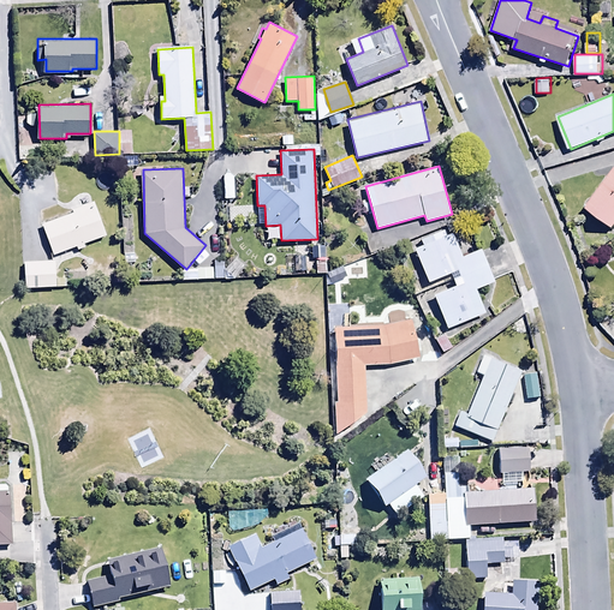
[(613,169),(585,207),(612,227),(613,223),(613,169)]
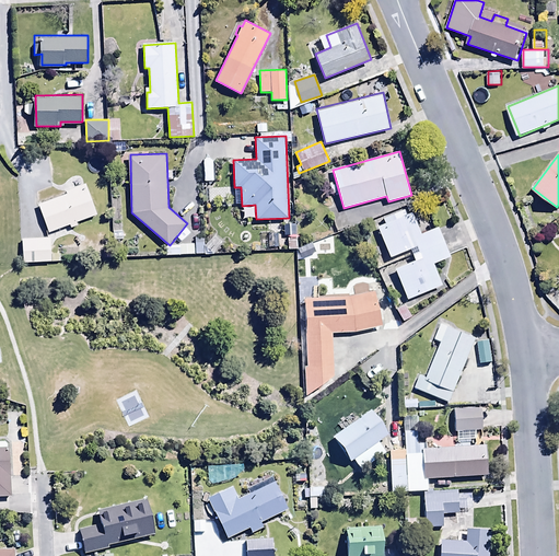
[(68,194),(39,205),(49,231),(69,223),(71,228),(79,224),(78,221),(99,212),(86,181),(66,188),(68,194)]
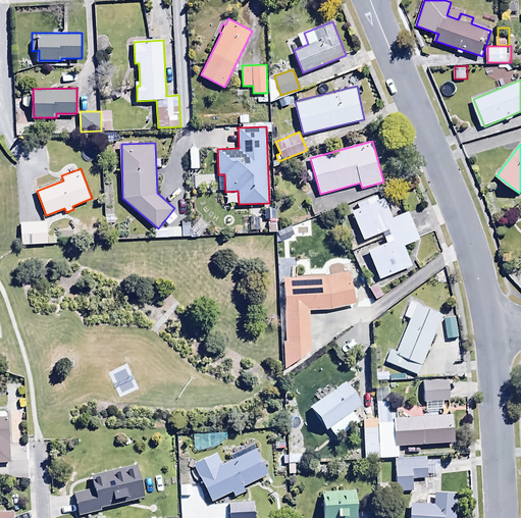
[(352,210),(364,240),(382,231),(386,243),(368,250),(380,278),(412,265),(404,245),(420,239),(409,211),(393,218),(383,197),(379,198),(377,194),(357,202),(359,208),(352,210)]
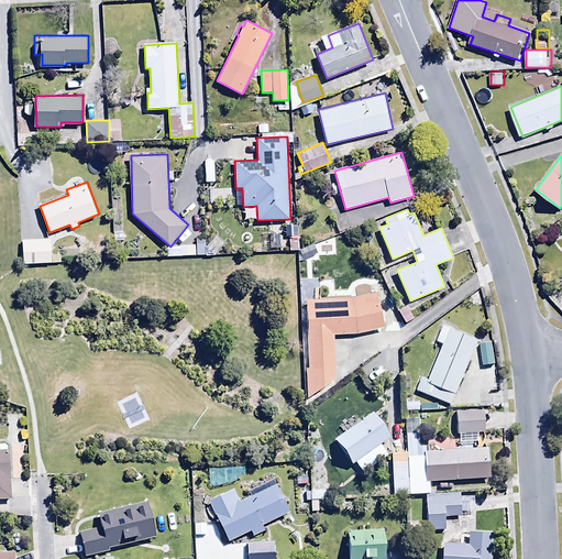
[(52,236),(23,238),(24,263),(53,261),(52,236)]
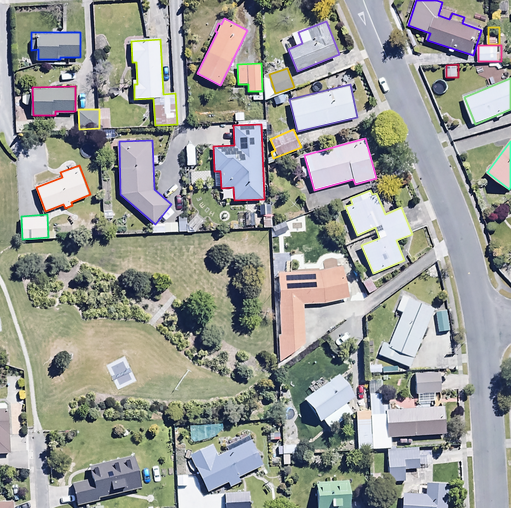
[(322,271),(278,272),(281,333),(278,333),(279,369),(304,350),(304,302),(327,302),(350,296),(342,266),(322,271)]
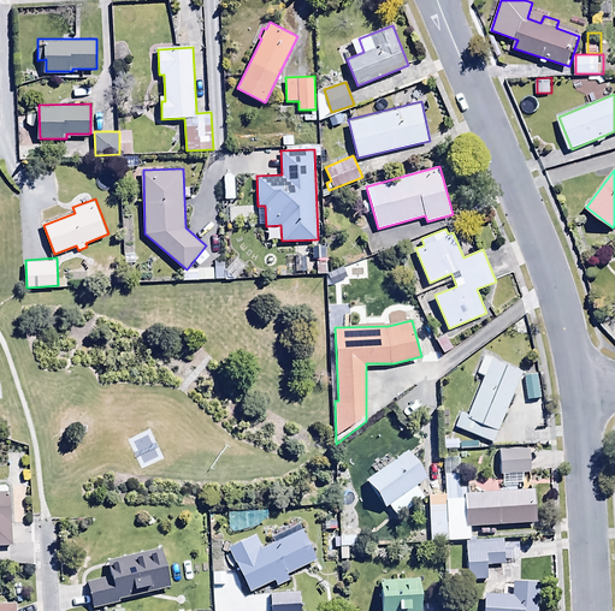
[(465,411),(459,425),(494,440),(525,371),(488,354),(479,372),(489,375),(471,415),(465,411)]
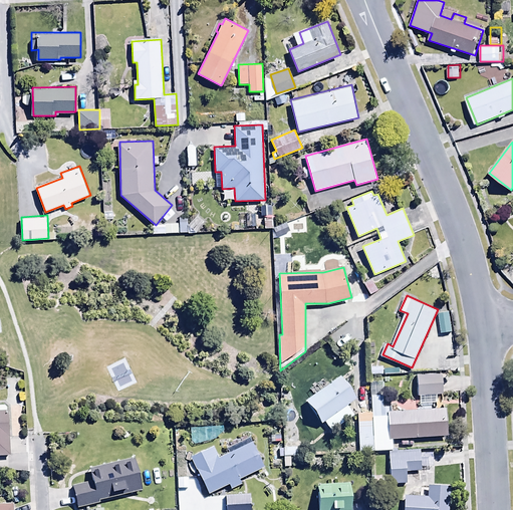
[(451,310),(440,312),(442,332),(453,330),(451,310)]
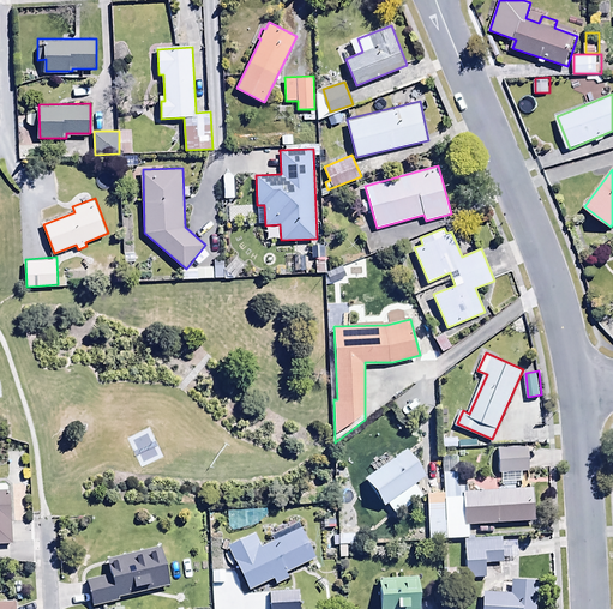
[(528,446),(499,446),(499,472),(528,471),(528,446)]
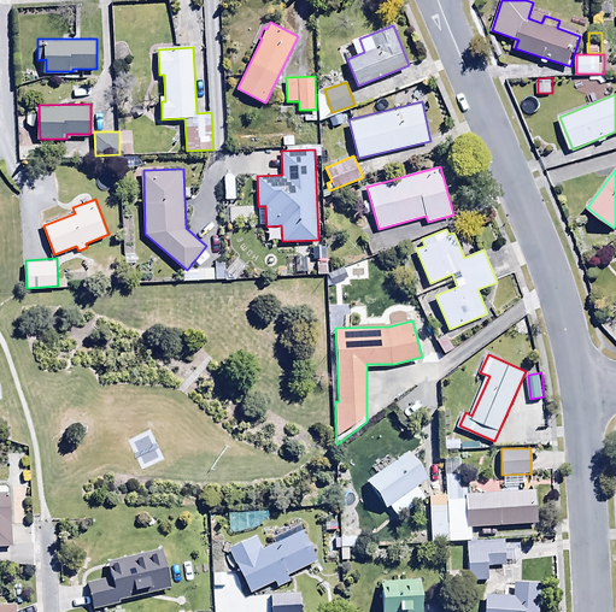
[(377,474),(367,481),(386,508),(391,506),(398,517),(426,498),(417,486),(427,478),(409,452),(393,463),(388,455),(373,466),(377,474)]
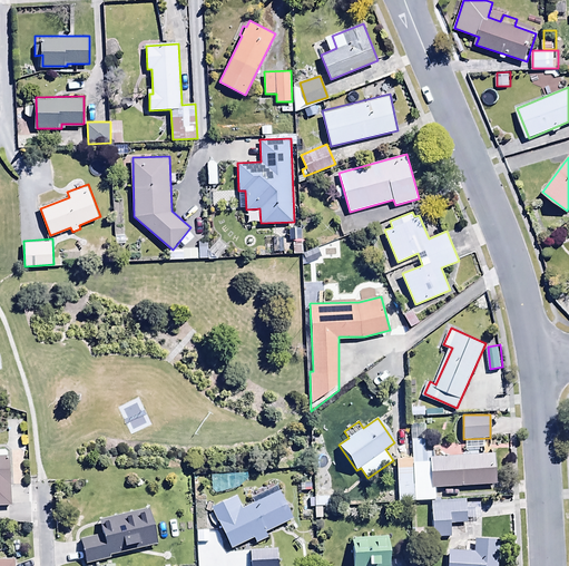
[(437,499),(435,486),(496,484),(494,454),(430,456),(431,462),(425,462),(424,454),(422,455),(422,448),(427,448),(427,437),(411,438),(412,458),(396,458),(399,500),(437,499)]
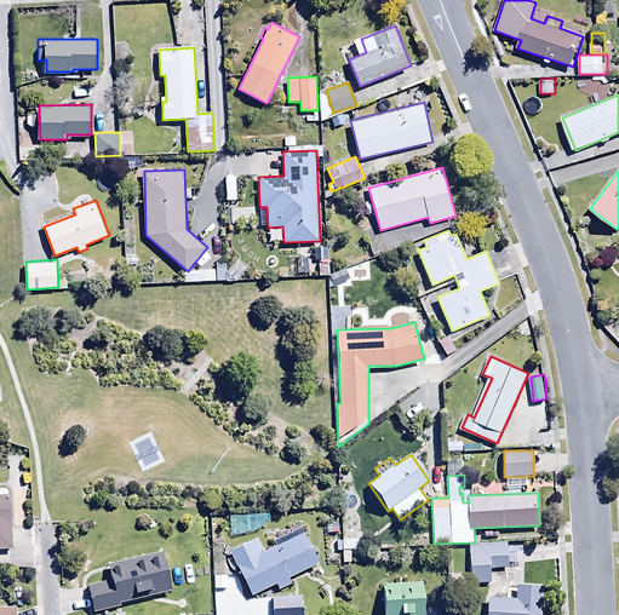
[(11,488),(0,487),(0,549),(12,549),(11,488)]
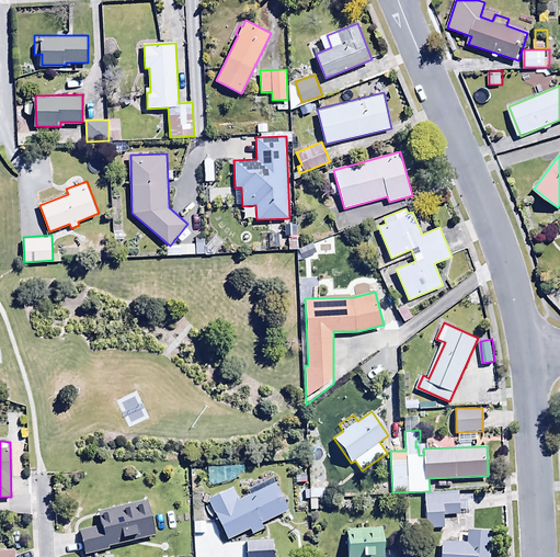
[(233,487),(208,499),(229,540),(250,530),(252,534),(264,529),(262,524),(288,510),(270,473),(246,486),(249,490),(240,495),(241,498),(240,499),(233,487)]
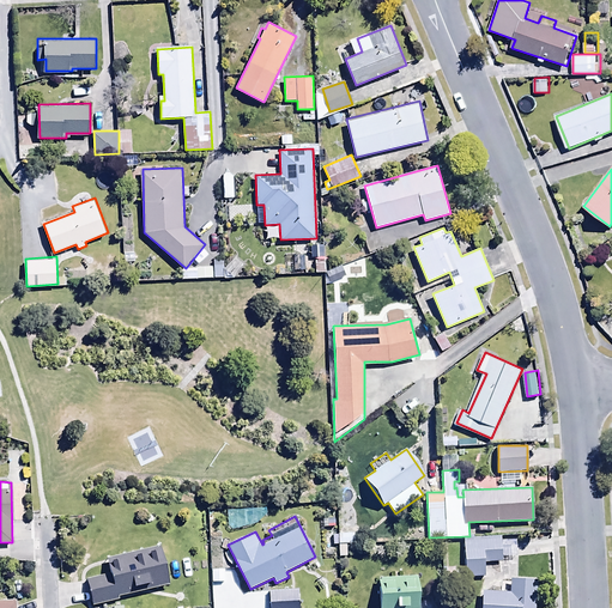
[(502,535),(464,537),(467,577),(486,576),(485,563),(503,560),(503,557),(517,555),(516,537),(502,539),(502,535)]
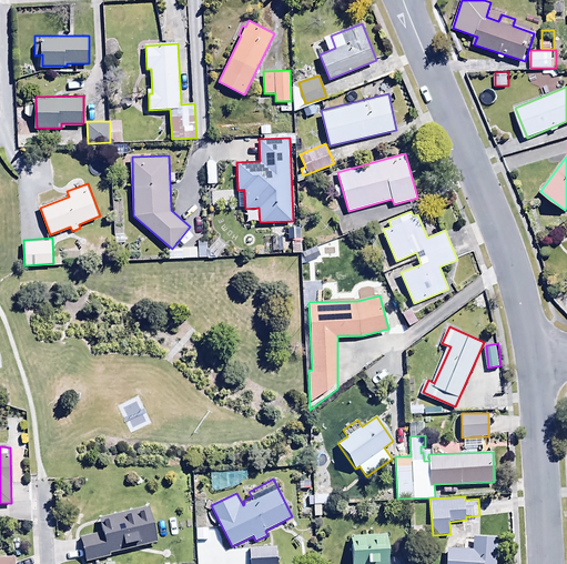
[(81,536),(88,561),(113,554),(112,552),(159,540),(150,505),(100,519),(103,531),(81,536)]
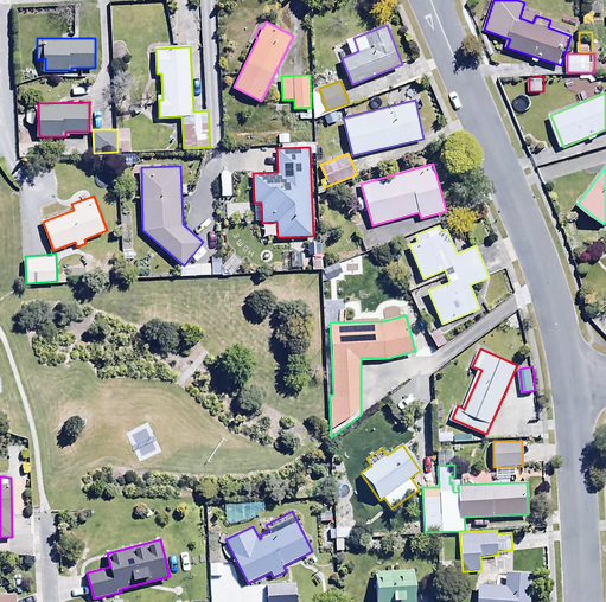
[(415,601),(414,570),(375,571),(375,601),(415,601)]
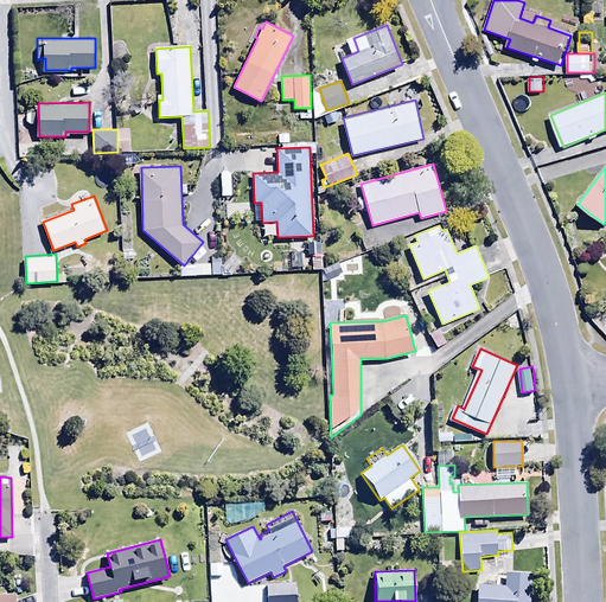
[(478,584),(476,601),(529,601),(531,575),(505,572),(505,576),(498,576),(497,586),(478,584)]
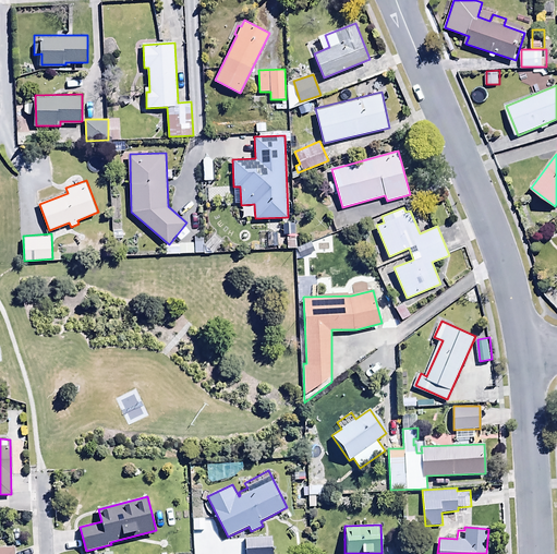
[(271,553),(271,537),(245,538),(245,553),(271,553)]
